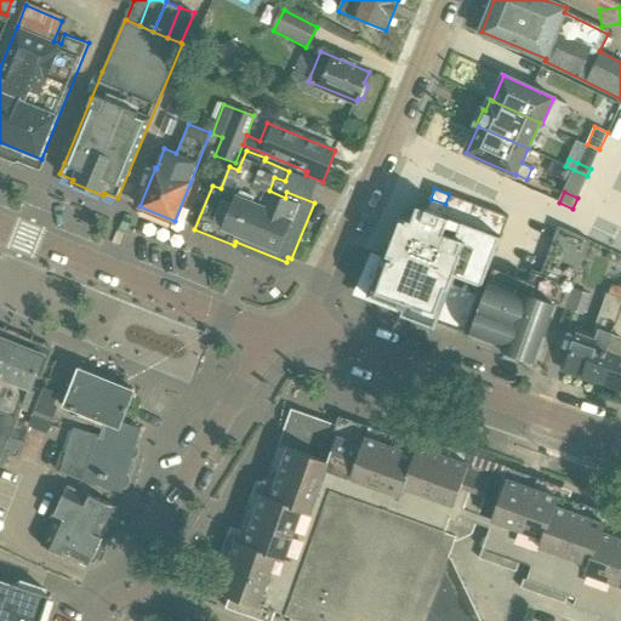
[(442,214),(450,217),(457,197),(449,194),(445,204),(442,214)]
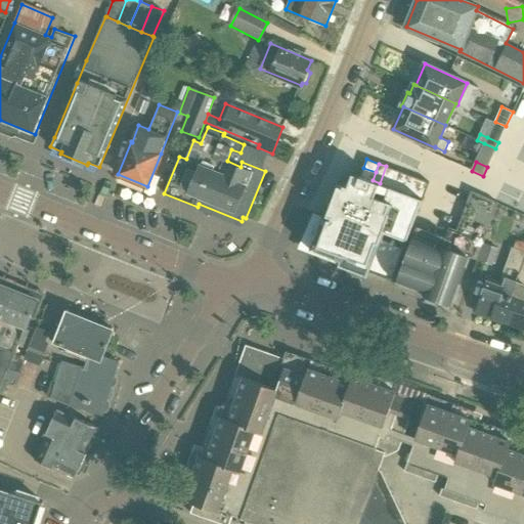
[(380,183),(387,186),(393,169),(386,166),(380,183)]
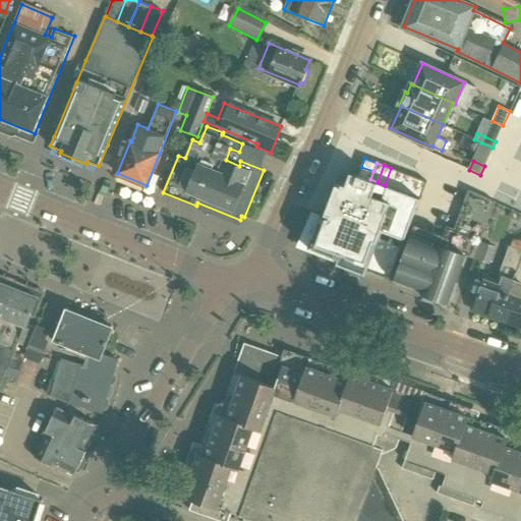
[(358,175),(370,179),(373,171),(361,167),(358,175)]
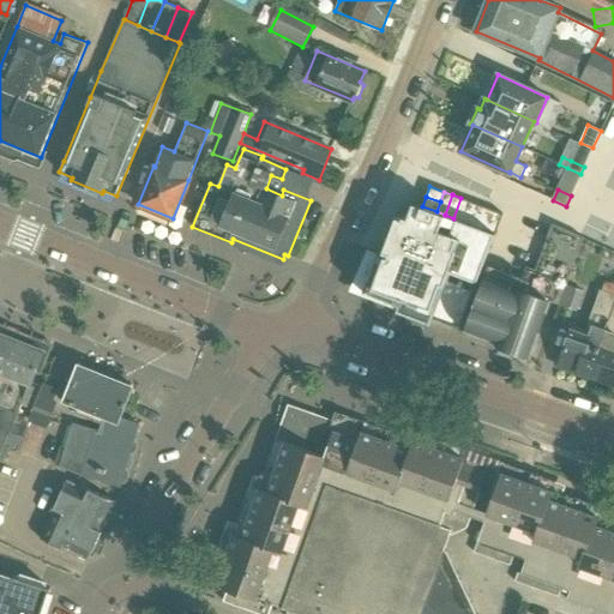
[(453,218),(462,221),(469,202),(461,198),(453,218)]
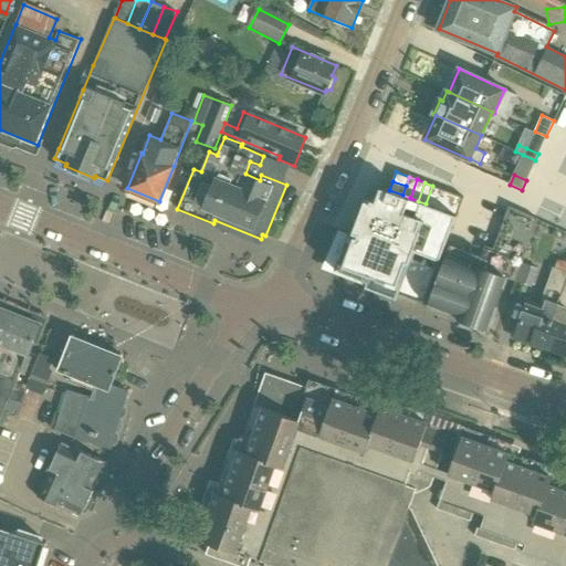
[(426,203),(433,207),(440,188),(432,186),(426,203)]
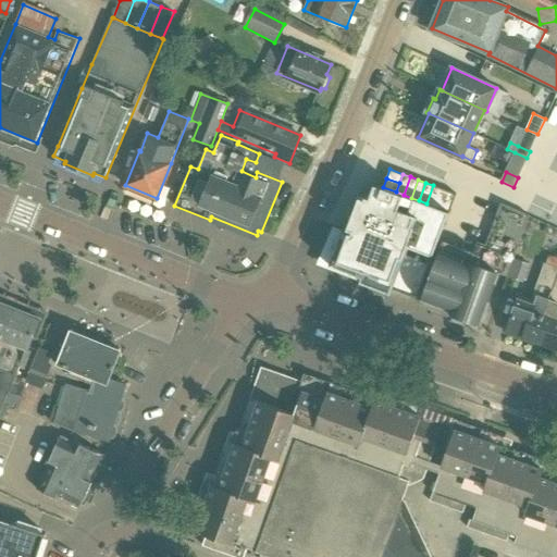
[(426,203),(434,207),(441,188),(433,185),(426,203)]
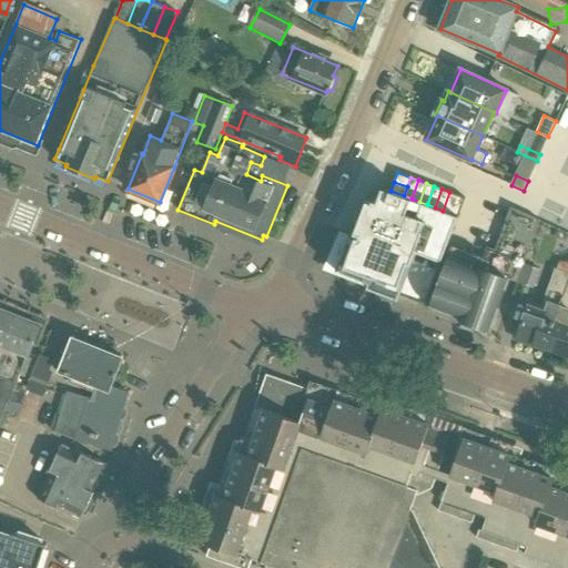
[(341,237),(327,270),(369,284),(367,290),(398,301),(399,296),(425,305),(456,217),(447,214),(439,211),(432,209),(424,205),(416,203),(408,200),(402,198),(388,193),(381,190),(375,203),(364,200),(351,236),(348,236),(347,240),(341,237)]
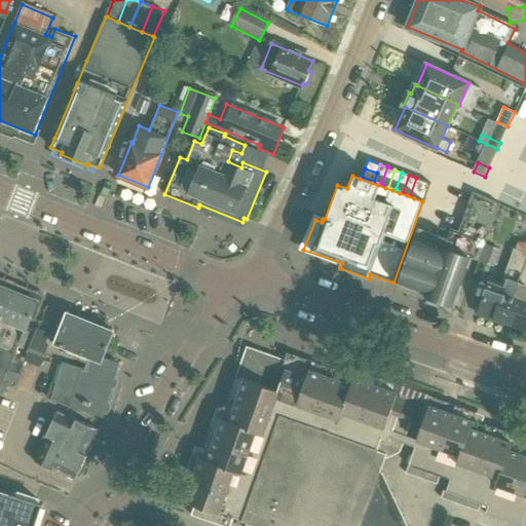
[(410,195),(417,197),(423,181),(416,178),(410,195)]
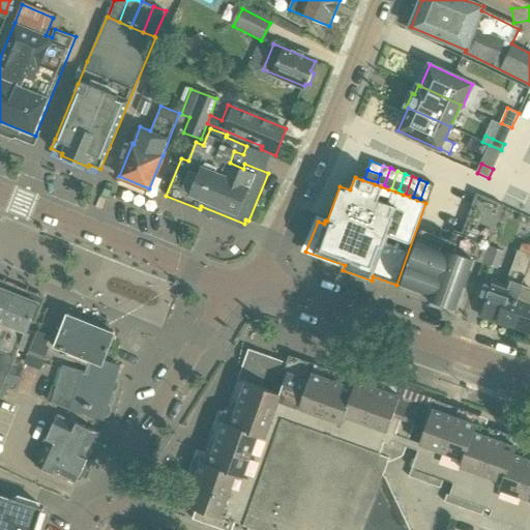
[(420,199),(428,202),(434,185),(427,182),(420,199)]
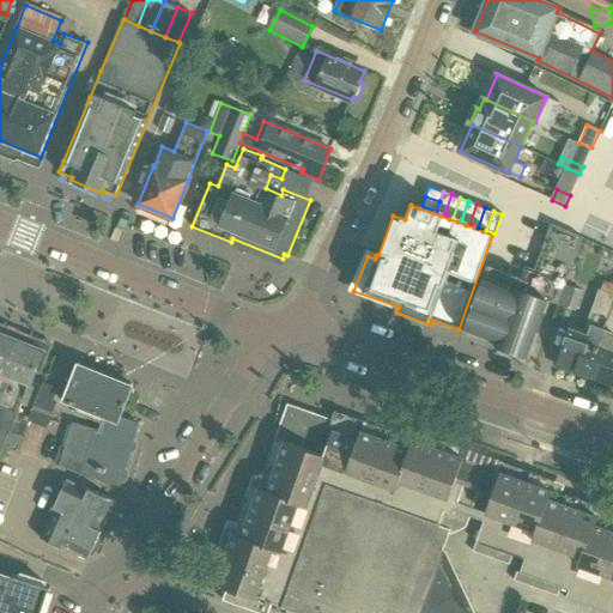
[(546,241),(578,253),(584,238),(580,236),(552,224),(546,241)]
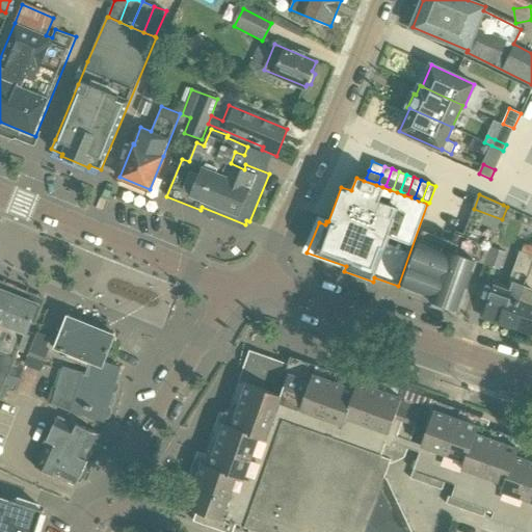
[(470,222),(498,233),(502,219),(474,209),(470,222)]
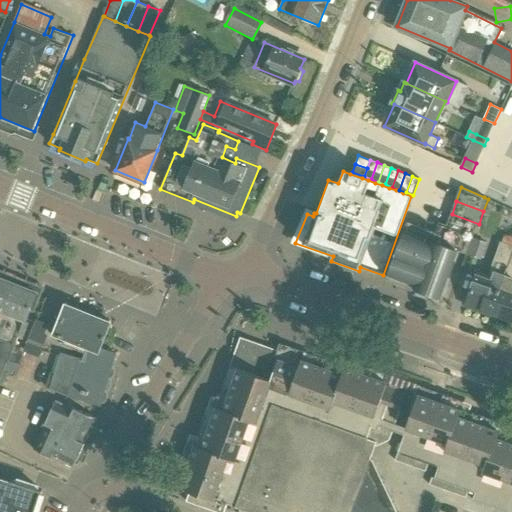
[(447,226),(474,236),(479,224),(452,214),(447,226)]
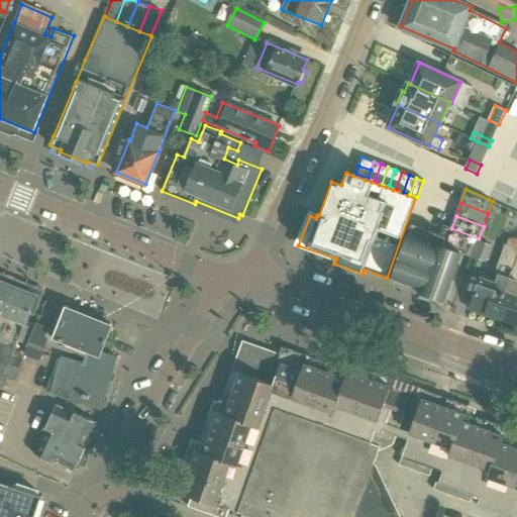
[(472,257),(479,238),(451,228),(443,225),(440,235),(430,231),(428,236),(426,240),(412,234),(410,234),(394,279),(421,288),(420,290),(446,300),(463,254),(472,257)]
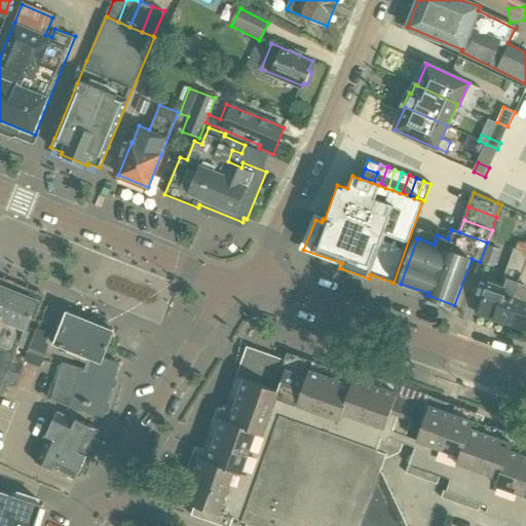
[(525,263),(525,253),(515,250),(501,285),(490,280),(479,313),(505,324),(506,321),(525,263)]
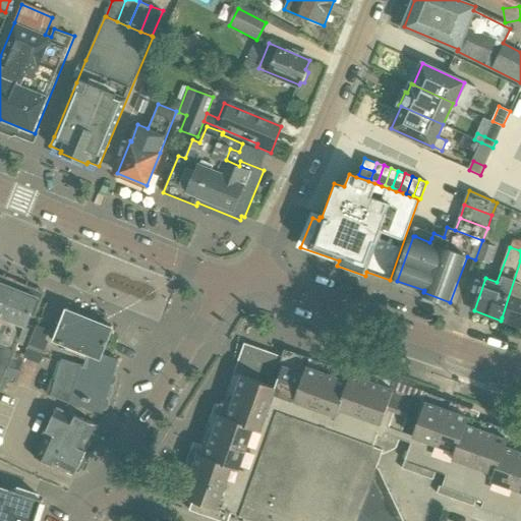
[(520,261),(502,317),(520,325),(520,261)]
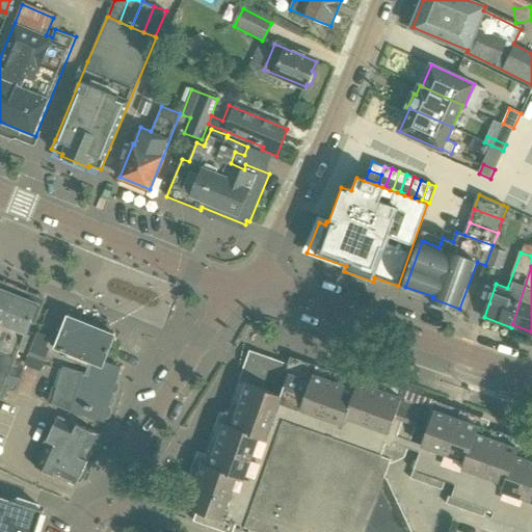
[(38,304),(0,289),(0,394),(8,375),(9,376),(26,333),(27,334),(38,304)]
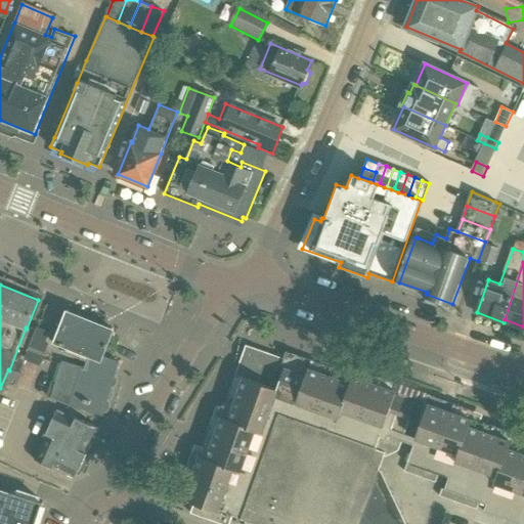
[(63,353),(79,358),(87,361),(89,357),(100,361),(102,356),(114,330),(67,312),(60,328),(55,325),(49,341),(66,347),(63,353)]
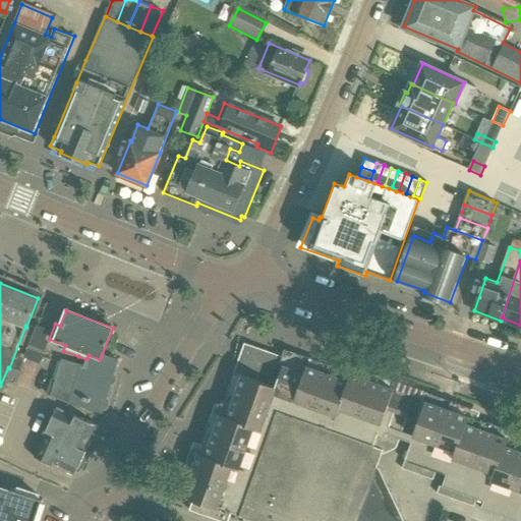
[(29,346),(45,352),(49,341),(46,340),(49,331),(37,325),(29,346)]
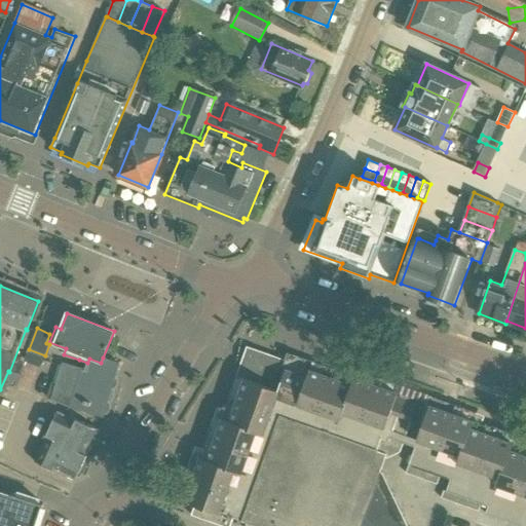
[(197,448),(179,498),(197,505),(193,516),(195,517),(222,525),(227,525),(231,518),(238,520),(245,523),(246,523),(249,524),(253,525),(254,525),(420,525),(431,494),(519,525),(525,525),(525,437),(485,422),(487,416),(350,367),(347,374),(289,352),(286,361),(249,347),(226,410),(219,408),(203,450),(197,448)]
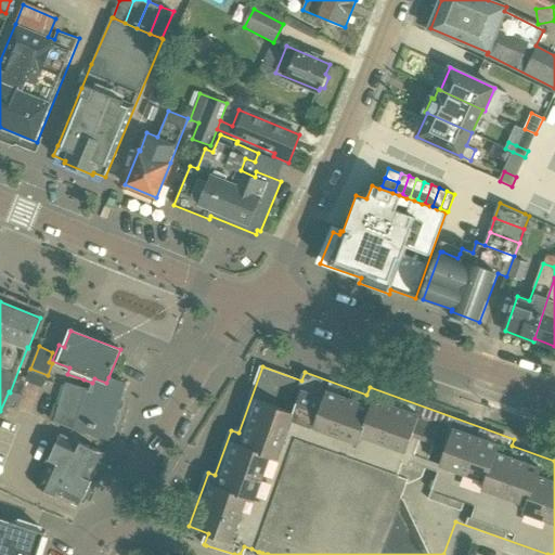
[(48,375),(30,369),(25,381),(42,387),(48,375)]
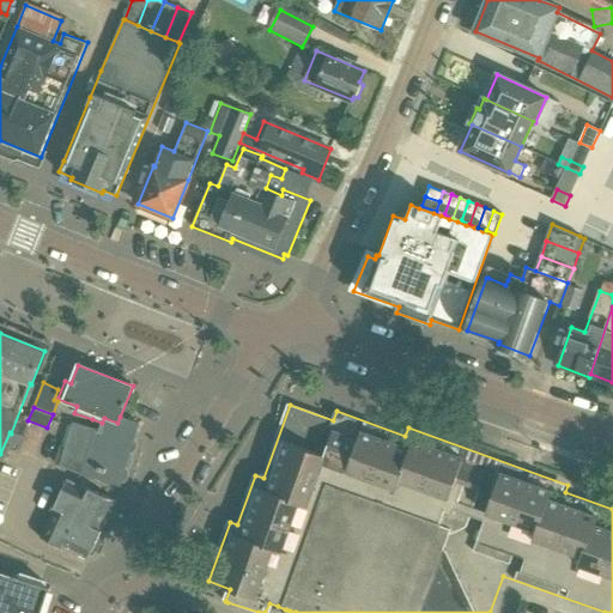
[(102,423),(98,430),(72,422),(59,465),(80,473),(119,485),(138,424),(120,417),(117,423),(104,418),(102,423)]
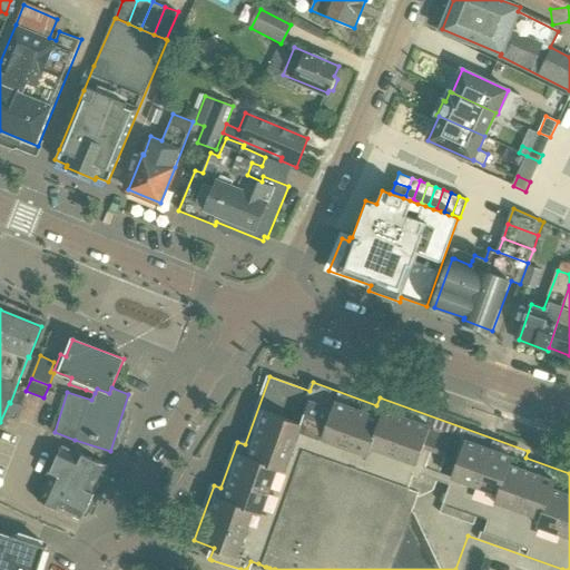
[(37,500),(81,521),(107,467),(62,445),(37,500)]
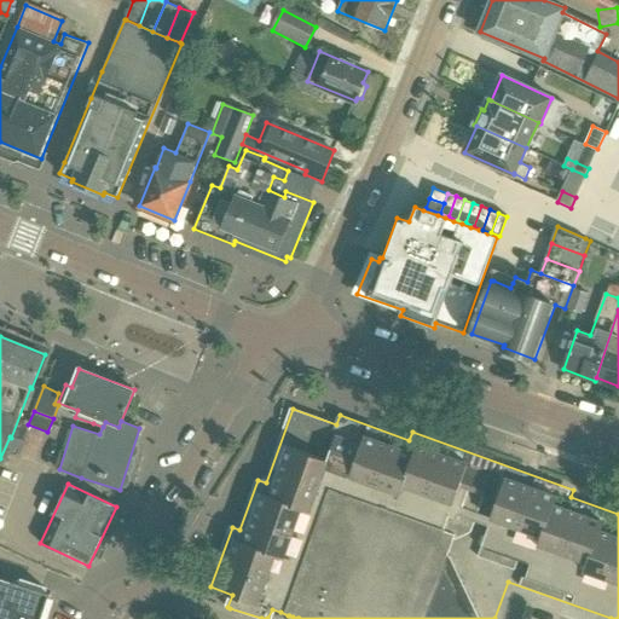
[(0,618),(32,618),(41,591),(0,577),(0,618)]
